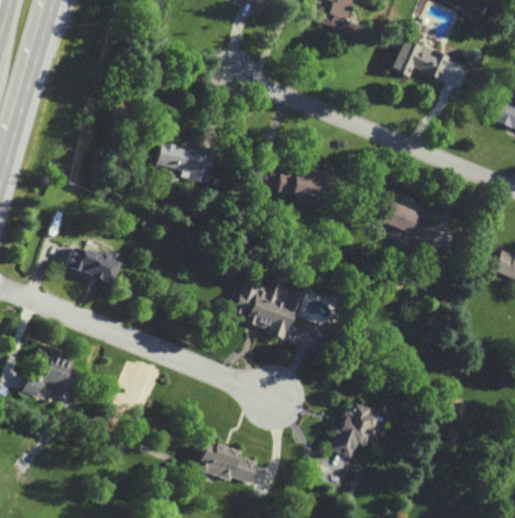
[(347,20),(353,0),(331,0),(333,0),(330,9),(321,6),(316,20),(332,26),(329,32),(346,38),(348,34),(358,37),(362,25),(347,20)]
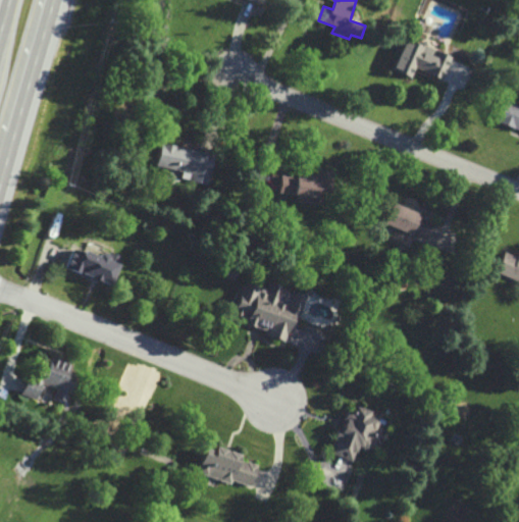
[(454,57),(407,38),(394,69),(413,77),(417,68),(444,80),(454,57)]
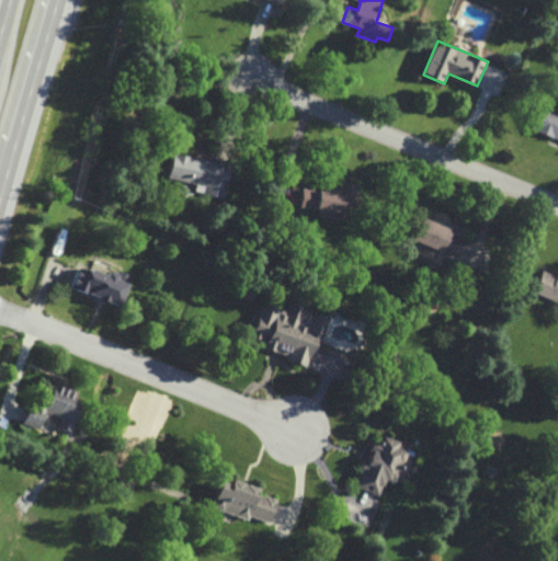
[(537,133),(557,138),(557,112),(544,109),(537,133)]
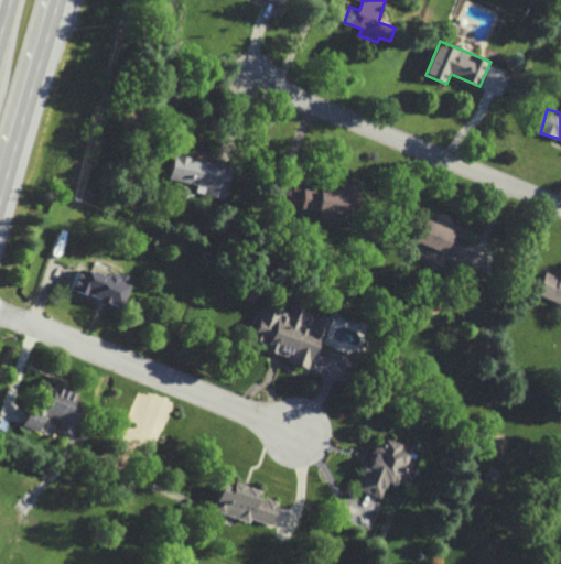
[(171,180),(200,185),(198,193),(227,198),(234,166),(175,154),(171,180)]
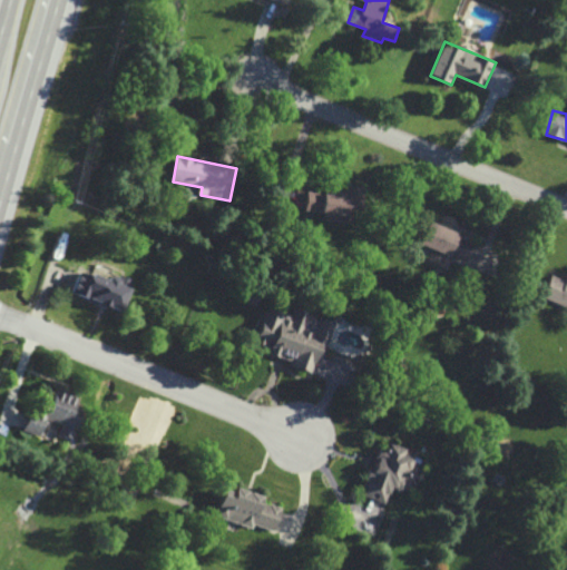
[(309,188),(305,209),(326,213),(325,219),(338,220),(338,215),(362,218),(365,187),(348,185),(346,194),(309,188)]
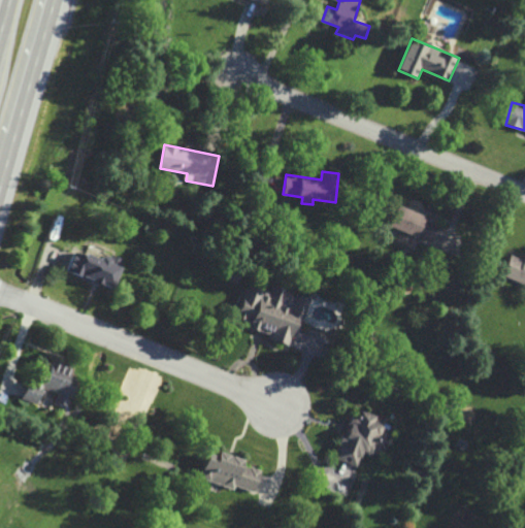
[(433,242),(440,222),(397,206),(390,226),(401,231),(398,241),(414,246),(418,236),(433,242)]
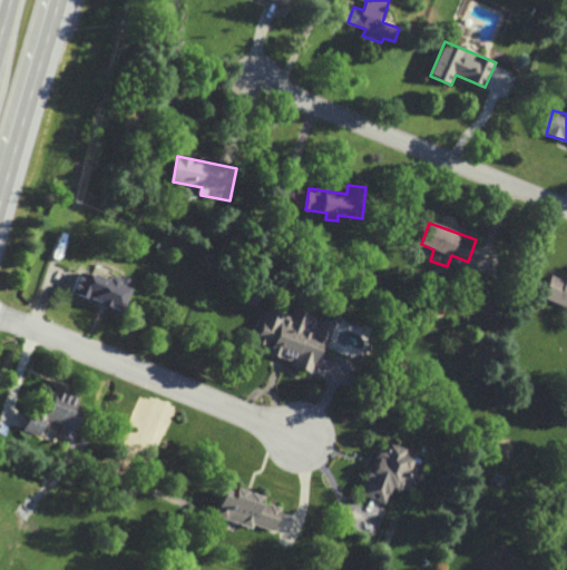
[(123,312),(134,279),(119,274),(117,282),(81,268),(72,293),(123,312)]
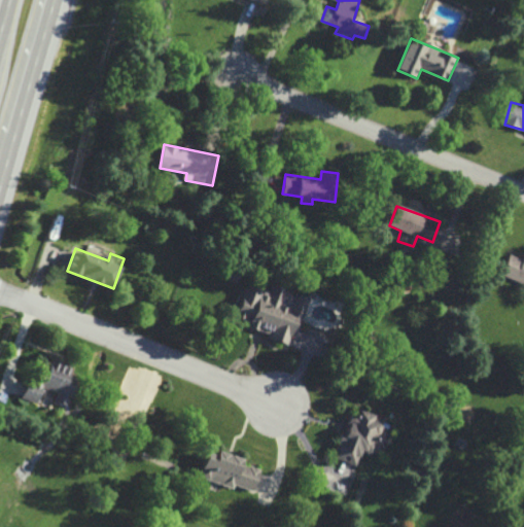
[(504,276),(523,282),(523,257),(512,253),(504,276)]
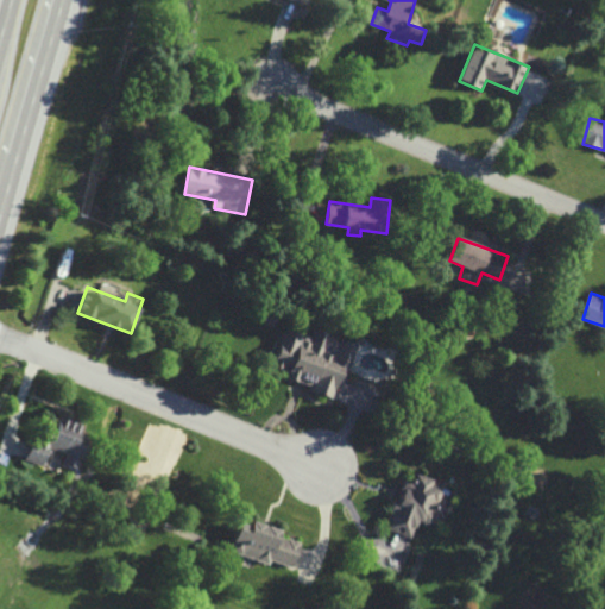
[(357,344),(317,332),(316,334),(287,325),(273,368),(289,372),(287,381),(341,396),(357,344)]
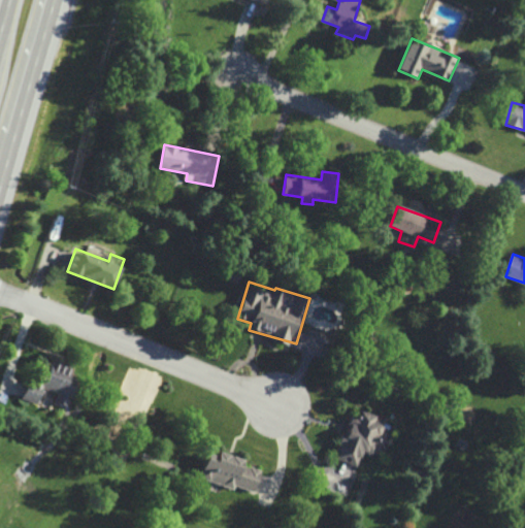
[(23,399),(38,404),(43,389),(59,394),(56,402),(70,406),(78,380),(70,377),(73,368),(45,359),(36,386),(28,383),(23,399)]
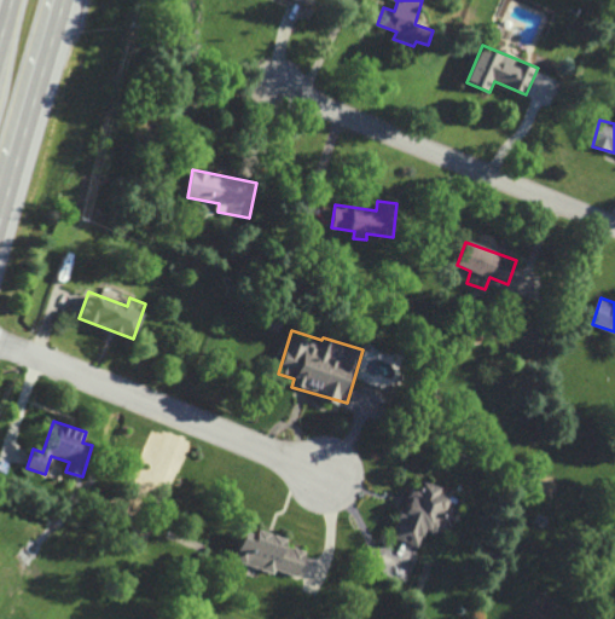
[(393,538),(419,547),(427,528),(439,533),(451,497),(442,495),(445,487),(423,480),(419,490),(415,487),(405,514),(401,512),(393,538)]
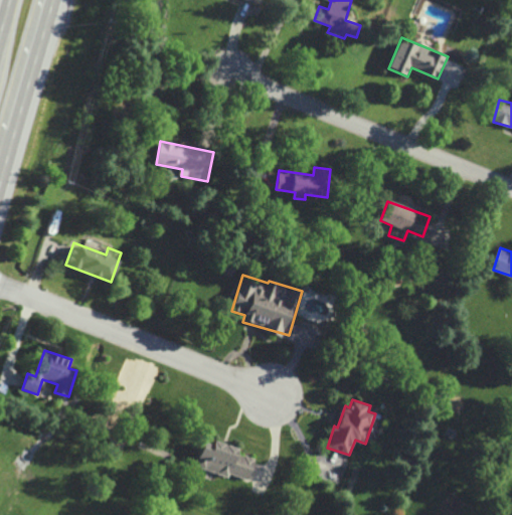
[(249,480),(256,459),(237,454),(239,448),(214,441),(211,449),(202,446),(195,467),(229,477),(230,474),(249,480)]
